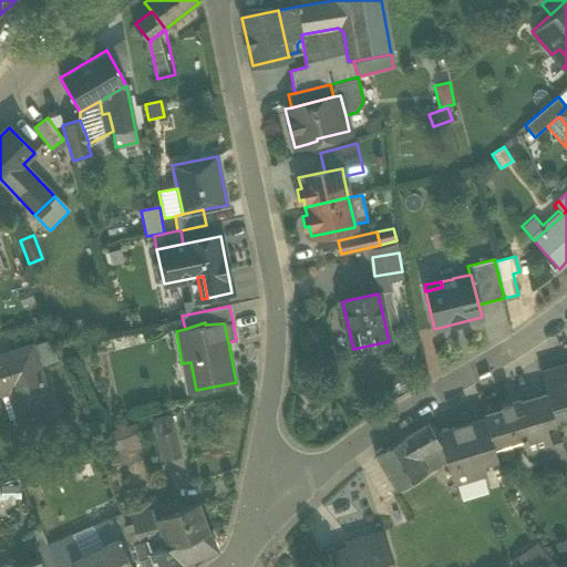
[(50,339),(31,346),(39,367),(58,360),(50,339)]
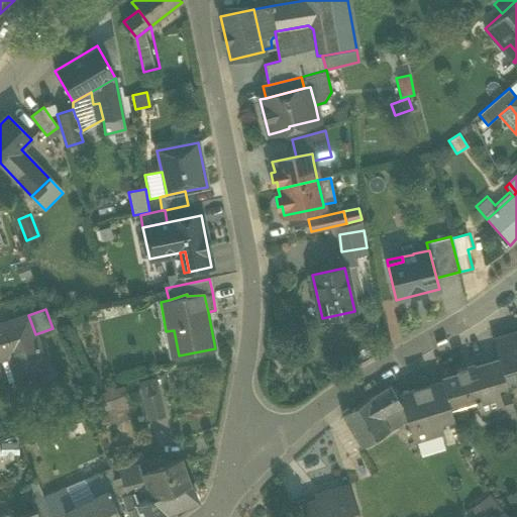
[(14,354),(21,379),(48,369),(35,334),(28,315),(0,324),(0,358),(1,358),(14,354)]
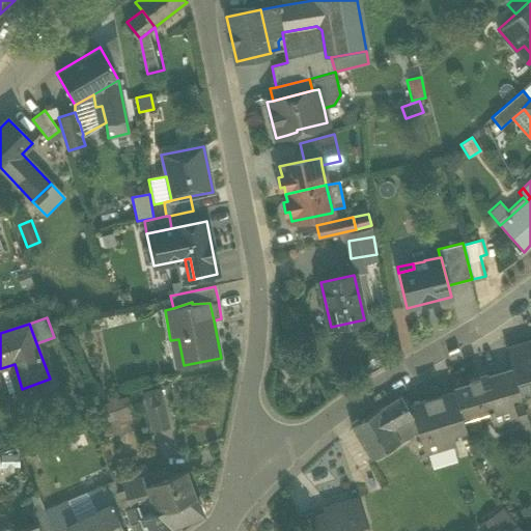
[(175,367),(184,365),(178,339),(170,340),(175,367)]
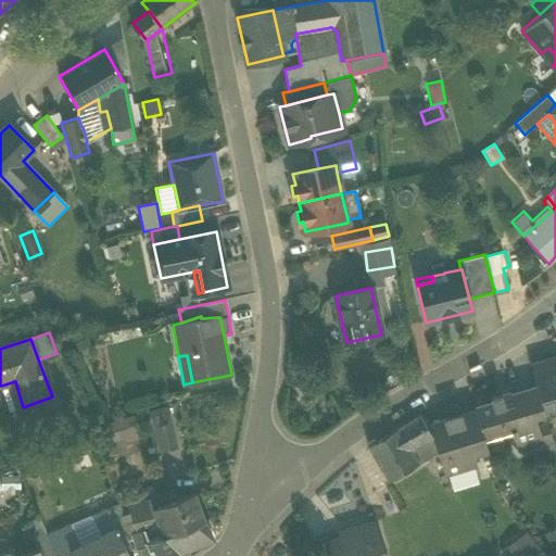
[(555,403),(555,358),(530,367),(535,386),(542,407),(555,403)]
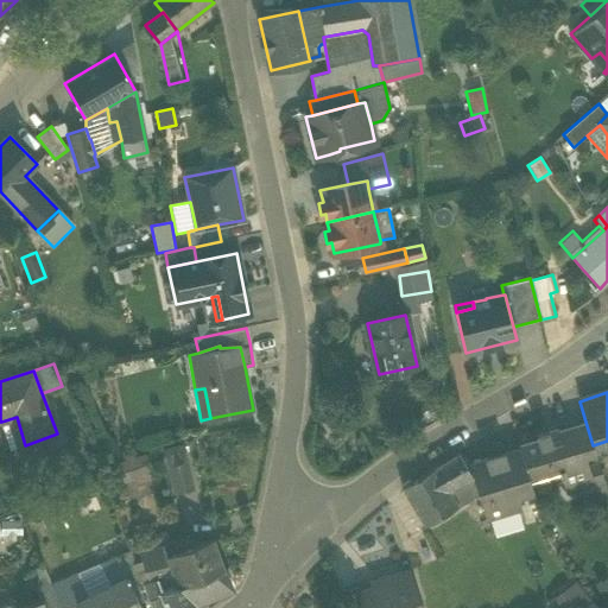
[(25,445),(17,417),(1,422),(10,450),(25,445)]
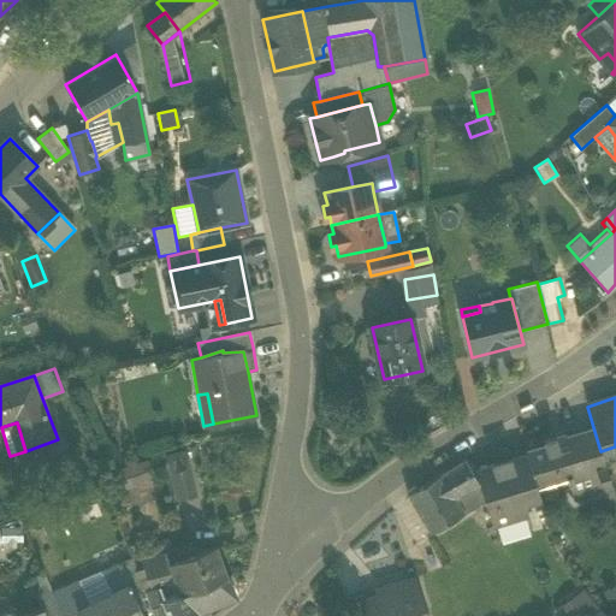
[(579,448),(582,461),(602,456),(600,451),(593,427),(572,433),(576,448),(579,448)]
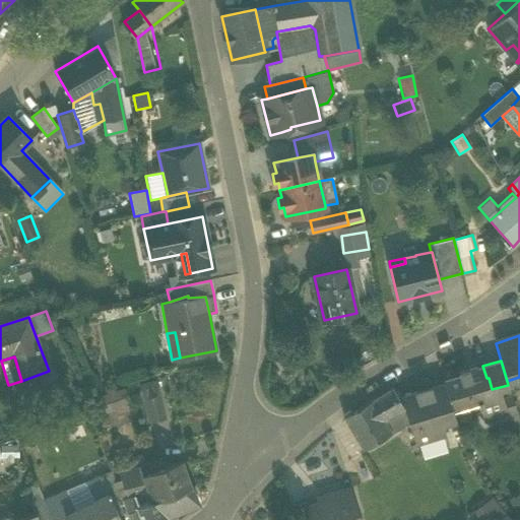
[(444,381),(445,385),(453,411),(476,404),(478,410),(480,410),(483,420),(495,417),(495,419),(508,415),(506,411),(502,399),(502,397),(495,392),(493,393),(492,389),(489,378),(486,378),(482,366),(467,371),(467,369),(458,372),(459,377),(444,381)]
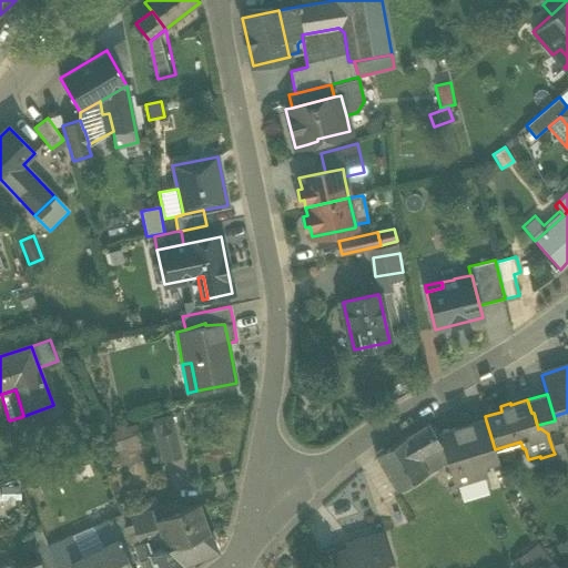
[(153,422),(162,462),(181,456),(172,417),(153,422)]
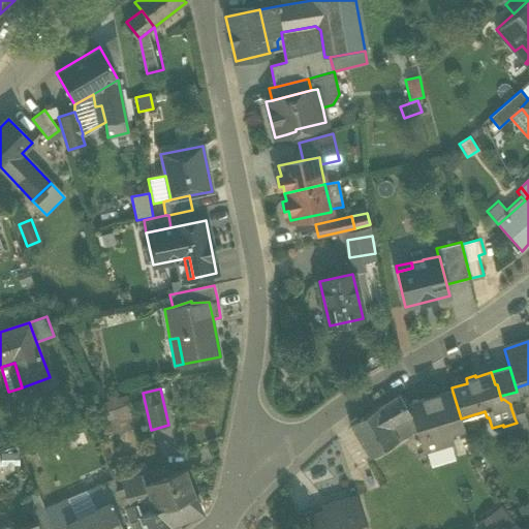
[(464,428),(461,418),(453,392),(439,396),(439,395),(422,400),(422,401),(408,405),(412,416),(415,430),(422,449),(425,449),(449,441),(453,440),(449,431),(464,428)]
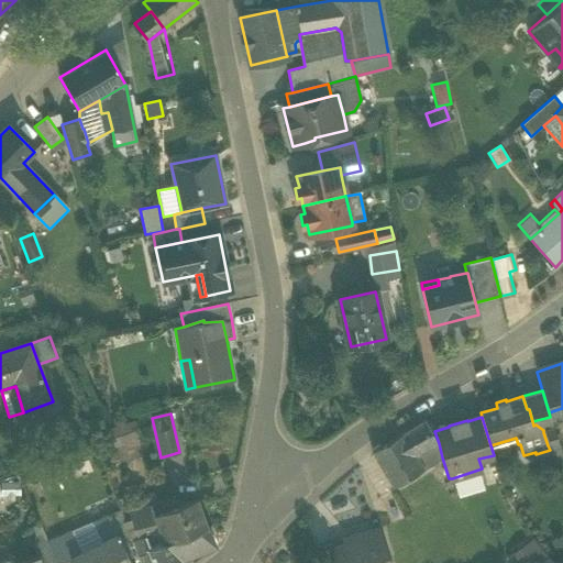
[(135,420),(105,430),(111,448),(142,438),(135,420)]
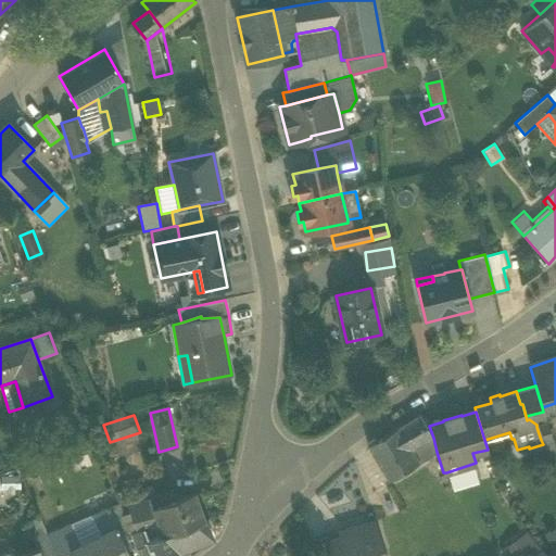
[(389,480),(437,452),(433,438),(419,416),(368,446),(389,480)]
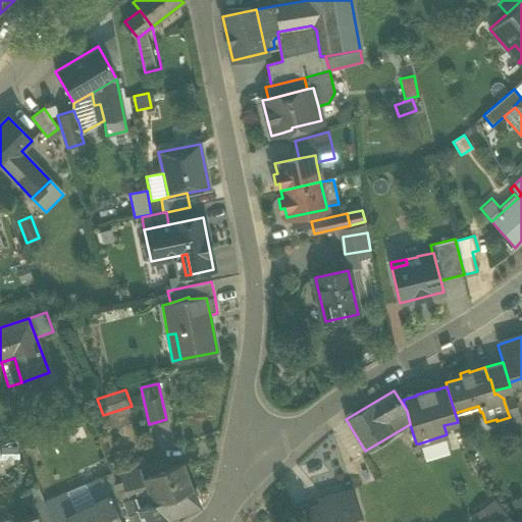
[(504,401),(508,413),(518,410),(514,398),(504,401)]
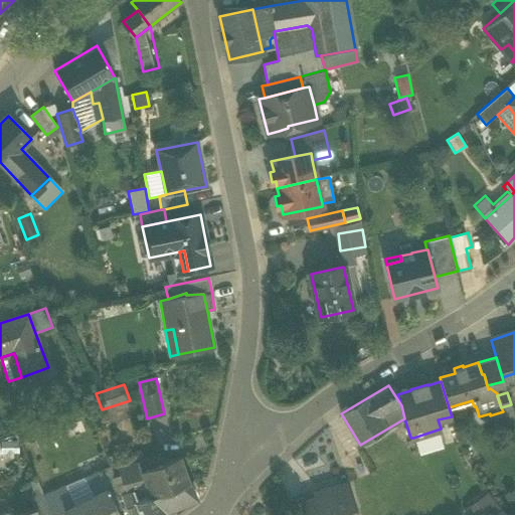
[(443,446),(438,430),(413,438),(418,454),(443,446)]
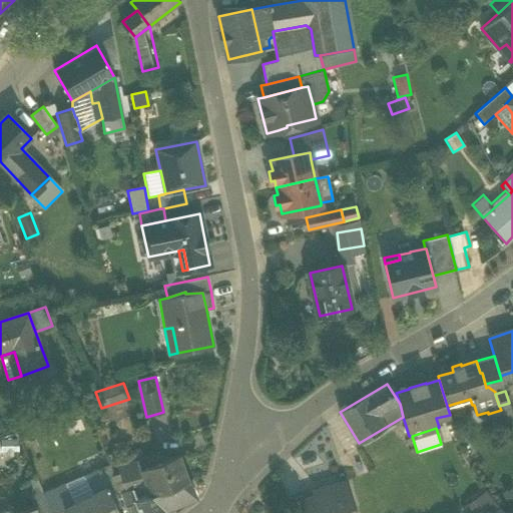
[(1,439),(1,452),(18,452),(18,439),(1,439)]
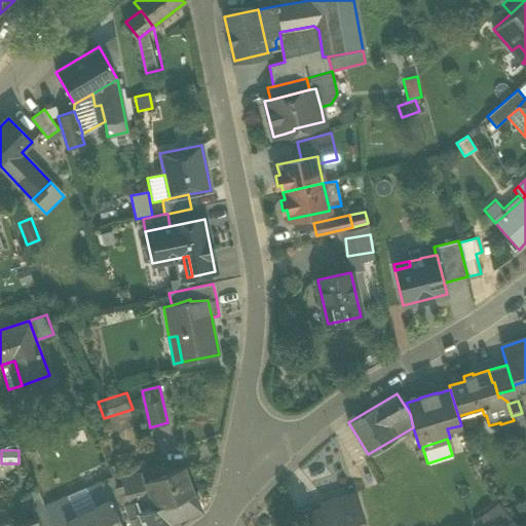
[(145,498),(150,510),(193,493),(184,466),(144,481),(141,472),(119,477),(122,486),(127,501),(144,496),(145,498)]
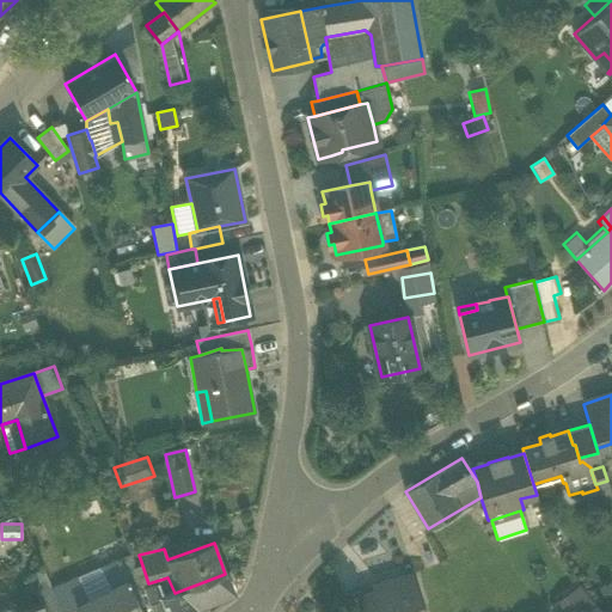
[(132,593),(142,589),(134,568),(129,555),(65,582),(75,607),(126,581),(132,593)]
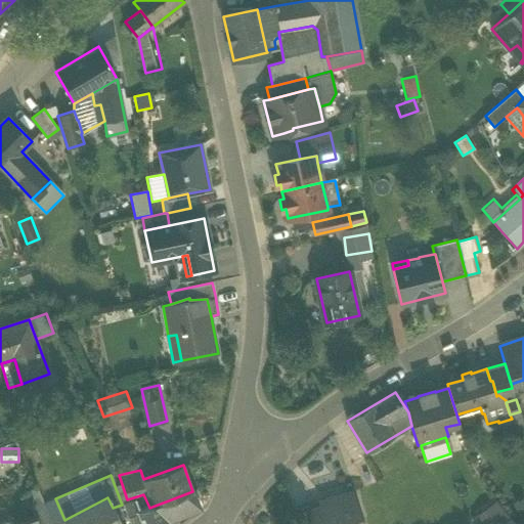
[(122,505),(124,504),(128,501),(127,499),(122,484),(115,486),(122,505)]
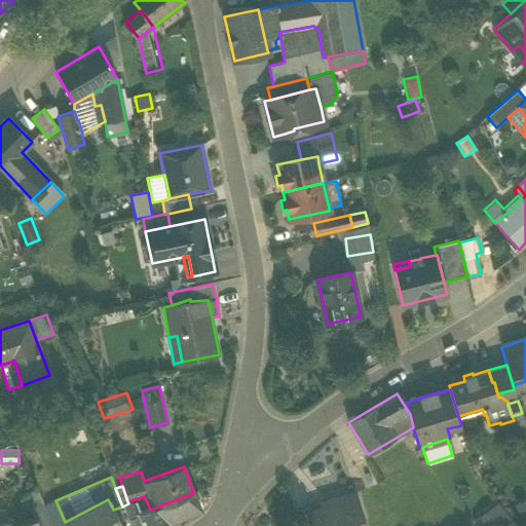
[(194,493),(193,493),(150,510),(139,515),(142,525),(170,525),(175,524),(174,522),(201,511),(194,493)]
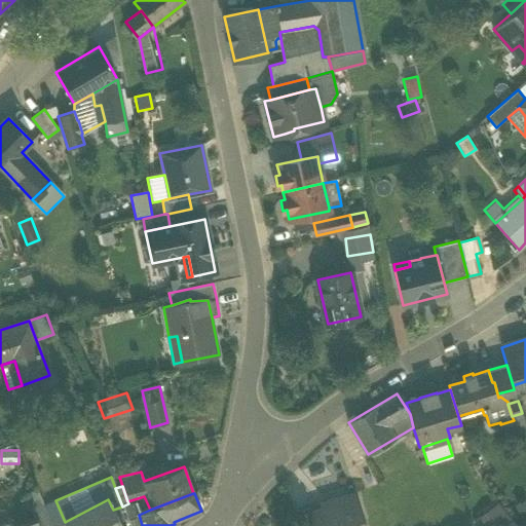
[(309,525),(364,525),(353,493),(324,502),(325,508),(327,511),(323,513),(322,509),(310,512),(309,508),(304,509),(309,525)]
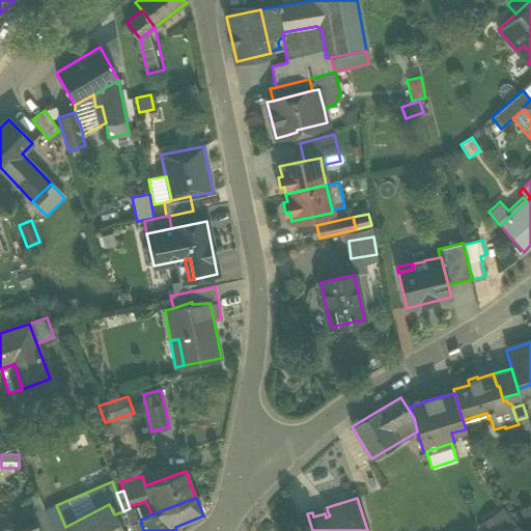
[(146,503),(130,508),(126,510),(132,530),(143,530),(140,520),(151,514),(146,503)]
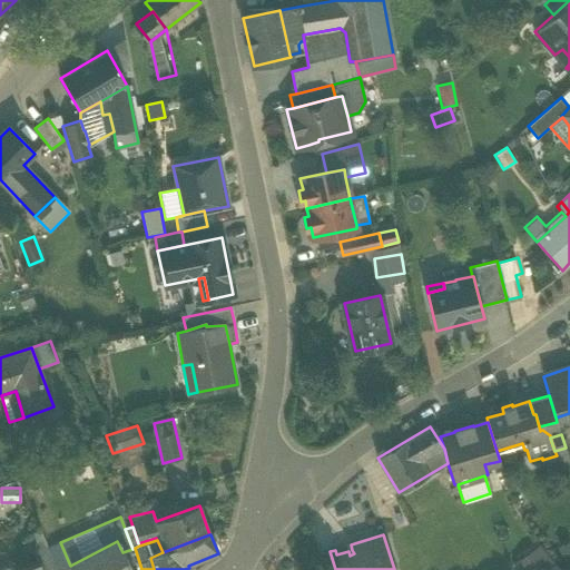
[(70,567),(71,569),(130,569),(123,552),(117,541),(70,566),(70,567)]
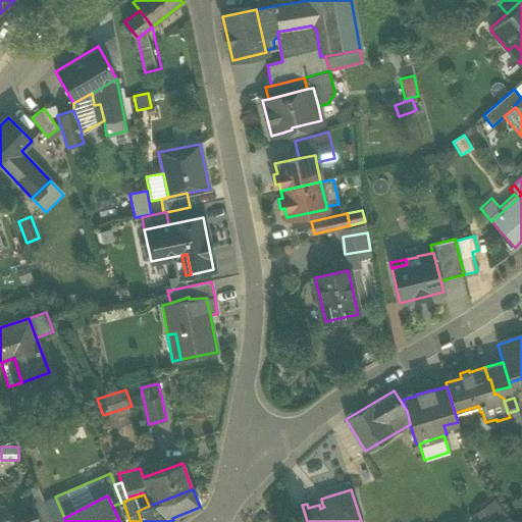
[(53,498),(44,502),(52,521),(57,521),(64,519),(64,518),(55,497),(53,498)]
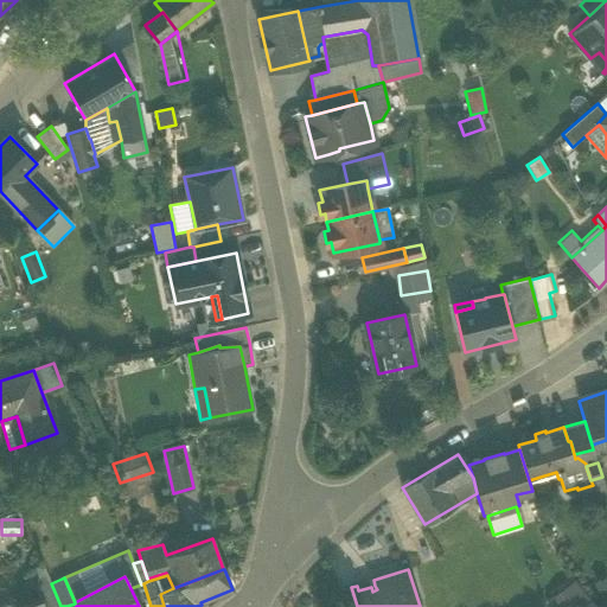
[(581,606),(589,601),(574,581),(548,601),(551,606),(581,606)]
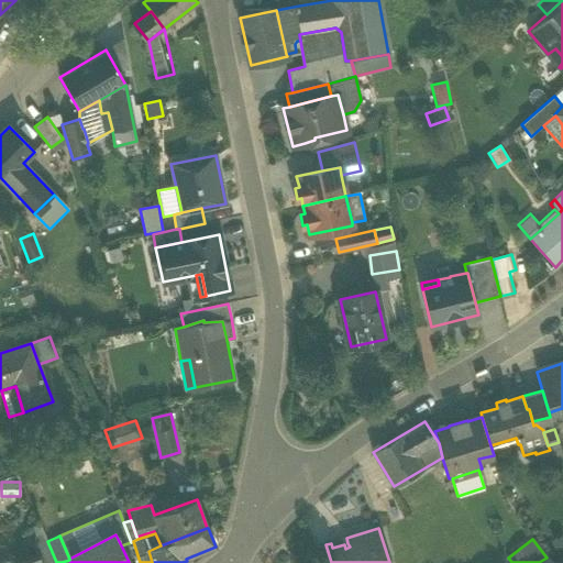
[(41,562),(56,562),(47,541),(46,540),(33,545),(37,556),(39,556),(41,562)]
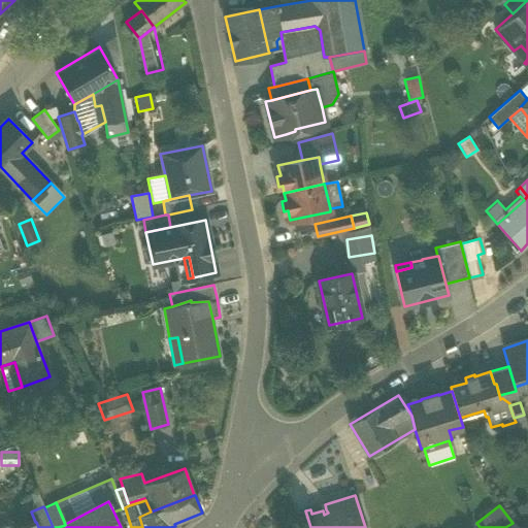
[(294,515),(298,527),(310,527),(305,510),(294,515)]
